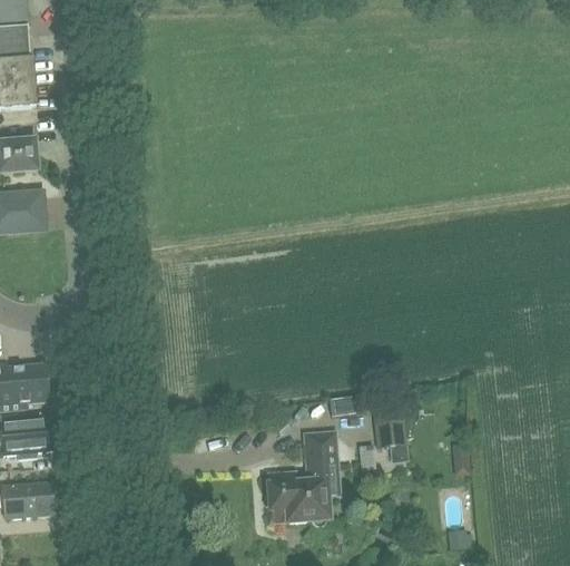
[(0,0),(0,124),(28,123),(28,120),(23,120),(22,106),(27,105),(26,87),(20,87),(19,72),(25,72),(22,54),(18,54),(17,40),(22,39),(20,6),(15,5),(13,0),(0,0)]
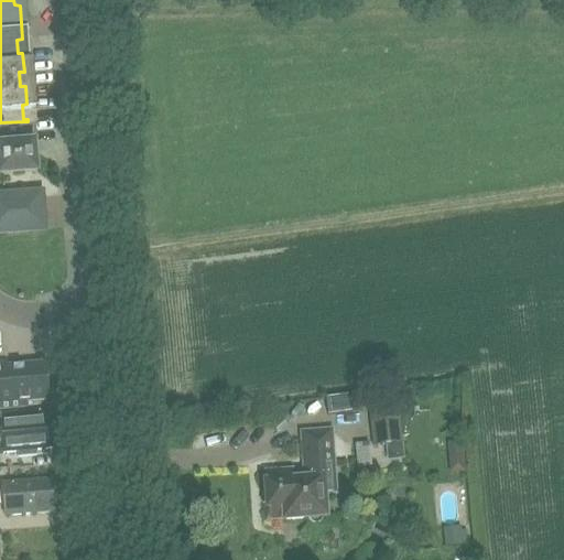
[(0,171),(36,169),(36,164),(40,164),(39,153),(35,153),(34,139),(11,140),(10,136),(0,136),(0,171)]
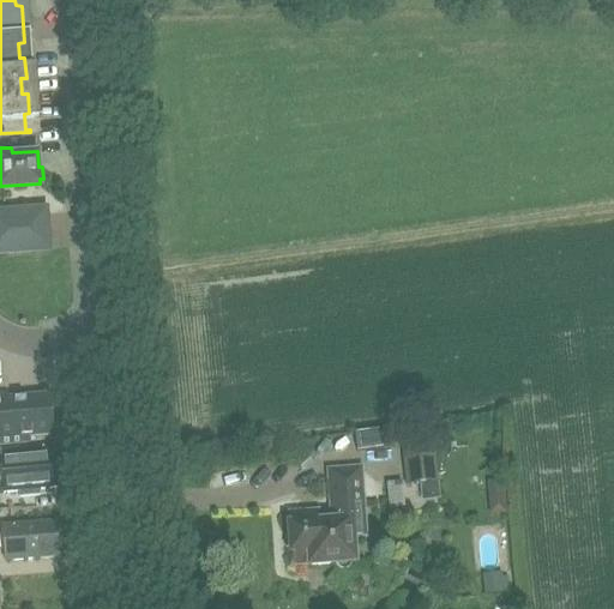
[(0,210),(0,249),(48,247),(44,206),(0,210)]
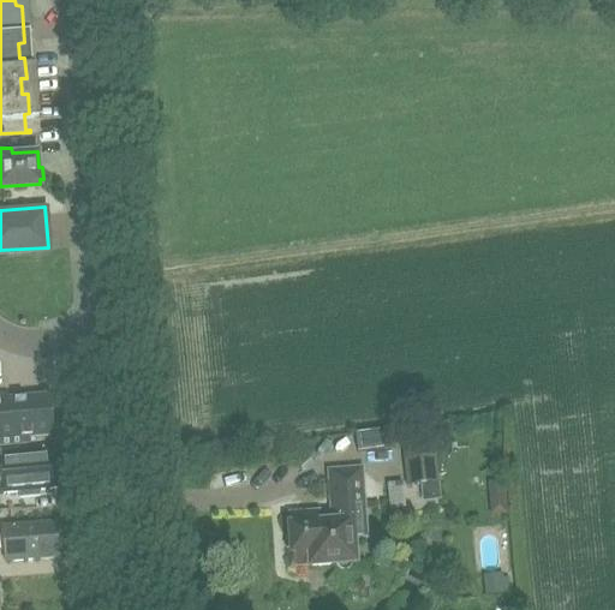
[(0,442),(29,440),(29,435),(51,432),(51,430),(52,430),(48,394),(47,392),(0,395),(0,442)]
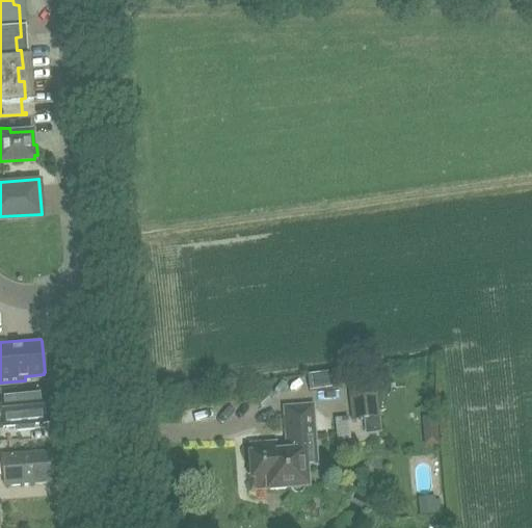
[(380,430),(375,380),(348,384),(351,418),(364,417),(365,432),(380,430)]
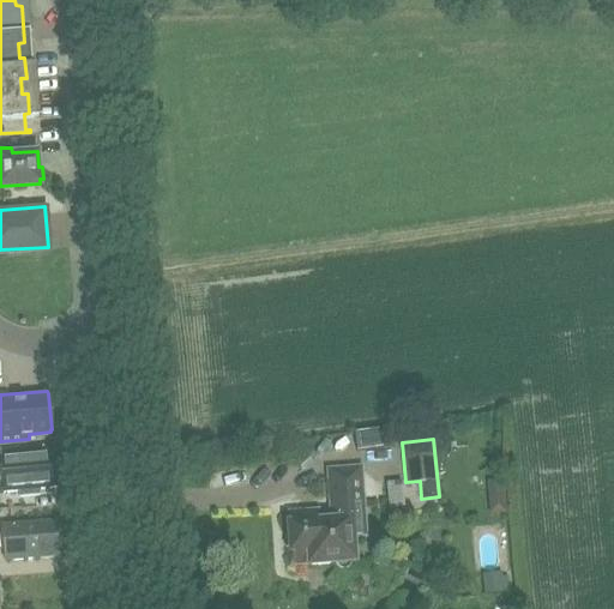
[(0,460),(1,462),(4,489),(18,488),(18,494),(40,493),(40,487),(52,486),(48,450),(20,452),(20,445),(0,446),(0,460)]
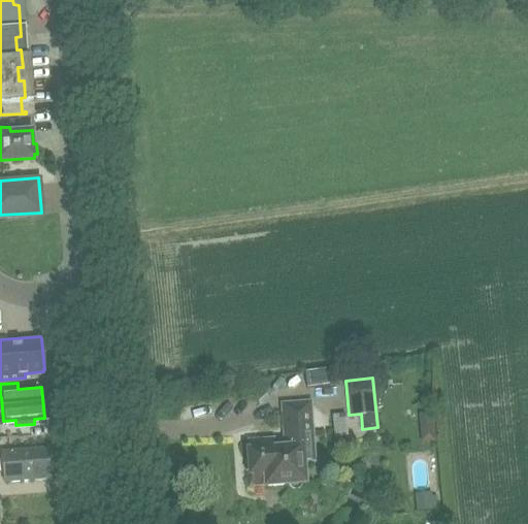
[(249,453),(245,454),(246,467),(250,466),(250,473),(265,472),(265,483),(287,482),(287,483),(288,484),(288,485),(289,486),(290,487),(291,488),(292,489),(294,489),(295,489),(296,489),(298,489),(299,488),(300,487),(301,486),(302,485),(302,484),(302,483),(303,481),(304,481),(302,459),(312,458),(308,401),(283,402),(286,446),(274,447),(273,438),(248,440),(249,453)]
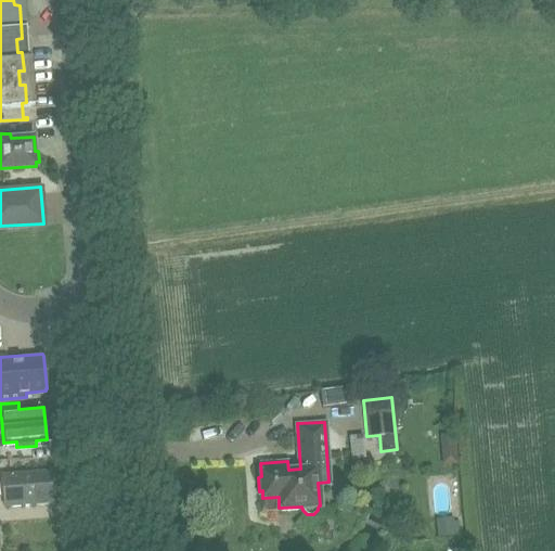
[(349,434),(352,472),(368,471),(363,432),(349,434)]
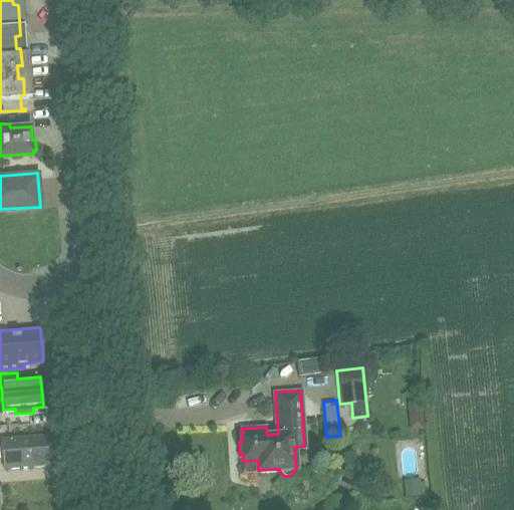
[(2,438),(4,467),(49,464),(46,433),(2,438)]
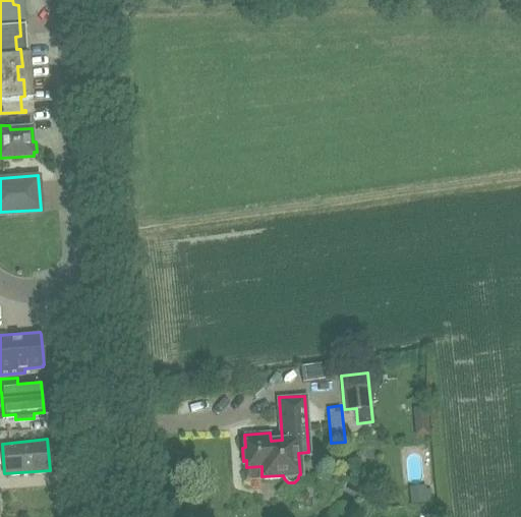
[(426,484),(410,485),(412,501),(431,499),(430,487),(426,489),(426,484)]
